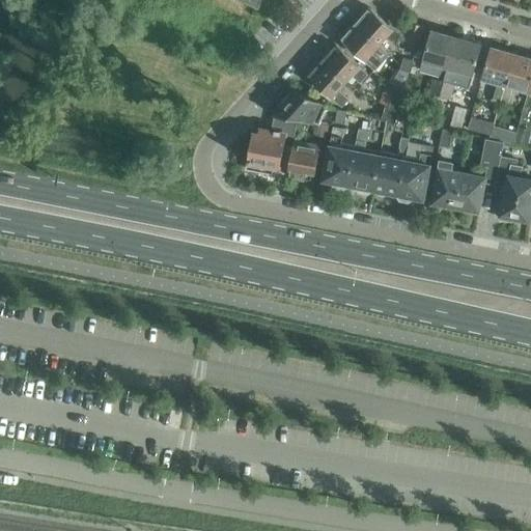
[(357,22),(356,23),(380,45),(388,36),(397,45),(402,38),(404,38),(404,40),(418,45),(423,26),(410,22),(407,32),(394,20),(389,26),(369,8),(365,14),(361,14),(357,18),(357,22)]
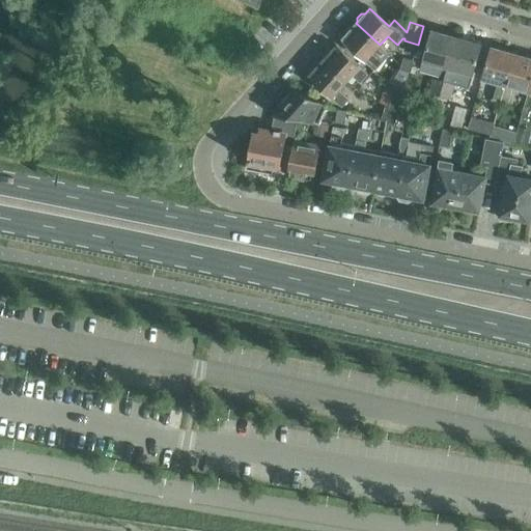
[(380,45),(356,23),(354,25),(351,26),(346,30),(346,34),(342,39),(375,68),(381,62),(371,54),(380,45)]
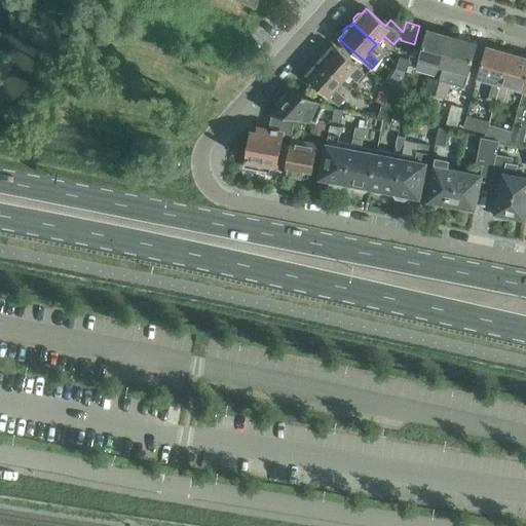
[(418,60),(444,67),(452,37),(426,30),(418,60)]
